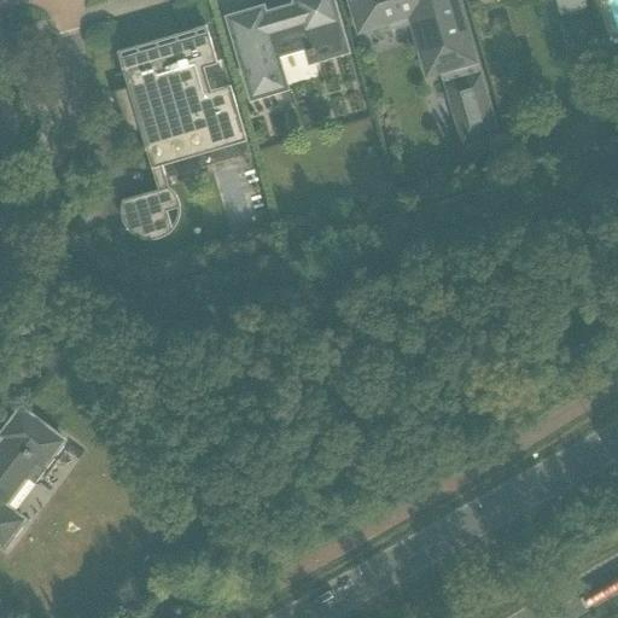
[(229,18),(231,24),(254,97),(289,87),(278,54),(302,48),(307,62),(347,51),(330,0),(295,0),(297,6),(263,16),(261,10),(229,18)]
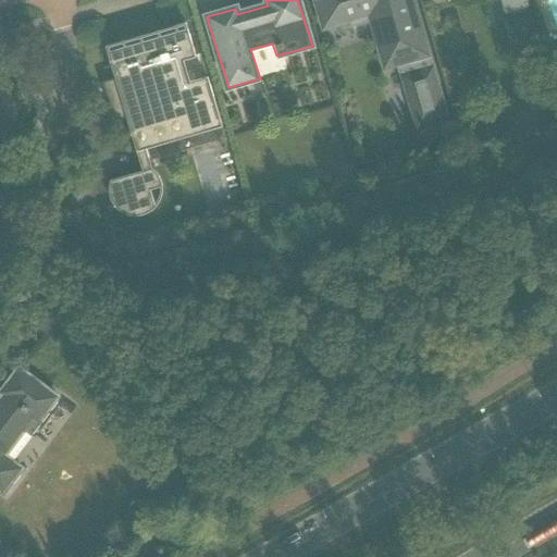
[(423,118),(425,124),(446,118),(410,0),(316,0),(324,28),(350,20),(351,24),(356,26),(371,21),(384,63),(390,66),(407,61),(410,73),(405,82),(415,112),(423,118)]
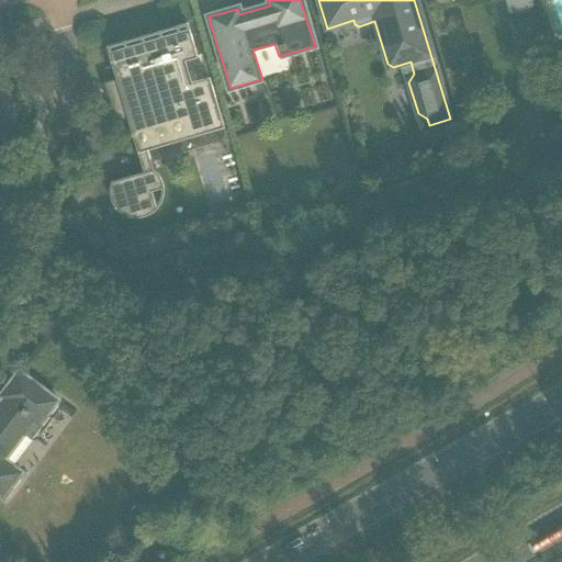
[(510,0),(513,7),(521,4),(521,6),(523,9),(534,7),(531,0),(510,0)]
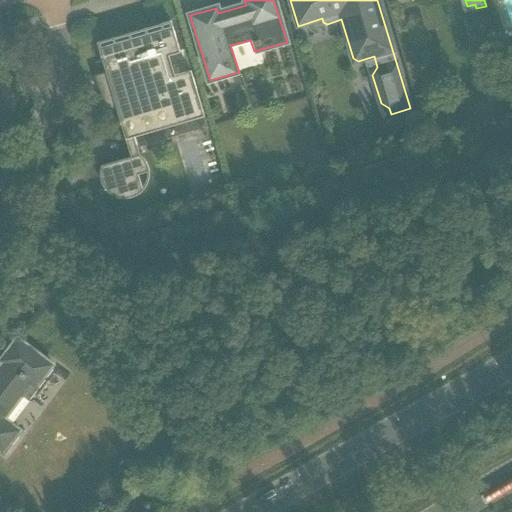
[(106,72),(94,75),(105,111),(117,108),(131,157),(101,166),(100,171),(100,175),(100,179),(102,184),(104,188),(107,191),(110,194),(114,196),(118,198),(122,198),(127,198),(131,198),(135,196),(139,194),(142,191),(137,175),(149,171),(148,167),(147,163),(145,159),(142,156),(138,153),(133,133),(127,112),(165,101),(168,108),(169,110),(170,111),(171,112),(173,112),(175,112),(177,112),(179,112),(181,112),(182,112),(184,112),(186,112),(188,113),(190,112),(192,112),(194,112),(201,110),(189,69),(175,73),(173,73),(167,53),(175,51),(179,50),(175,38),(172,27),(101,48),(99,48),(106,72)]
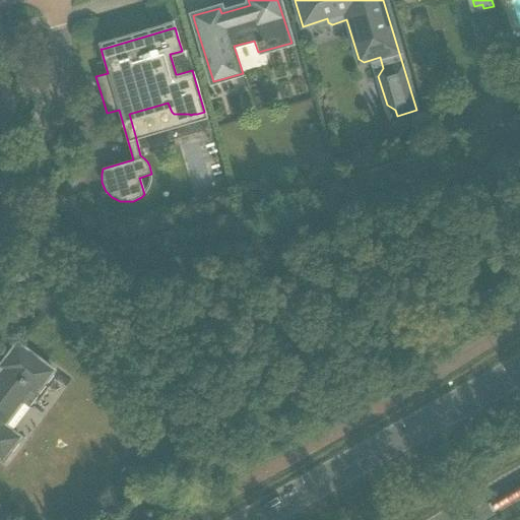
[(0,122),(10,119),(0,83),(0,122)]
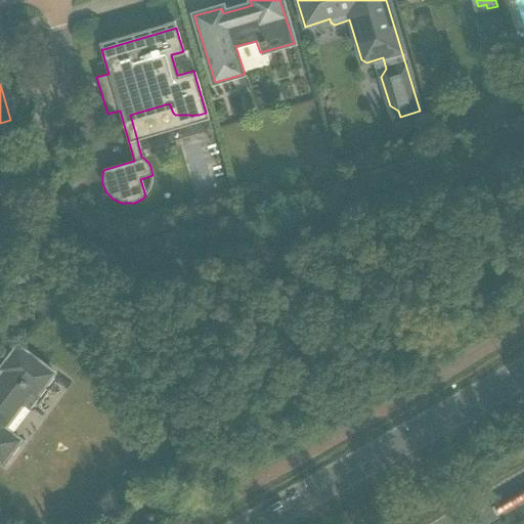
[(519,88),(507,91),(510,102),(522,99),(519,88)]
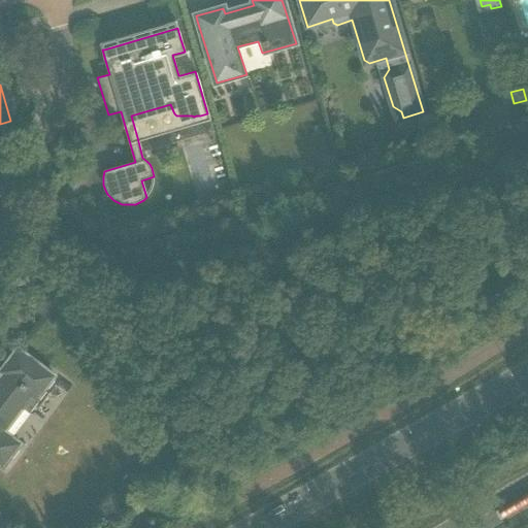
[(55,377),(34,362),(18,350),(13,355),(10,355),(4,364),(4,367),(0,372),(3,375),(0,380),(0,465),(3,468),(21,444),(4,432),(24,405),(29,409),(36,400),(55,377)]
